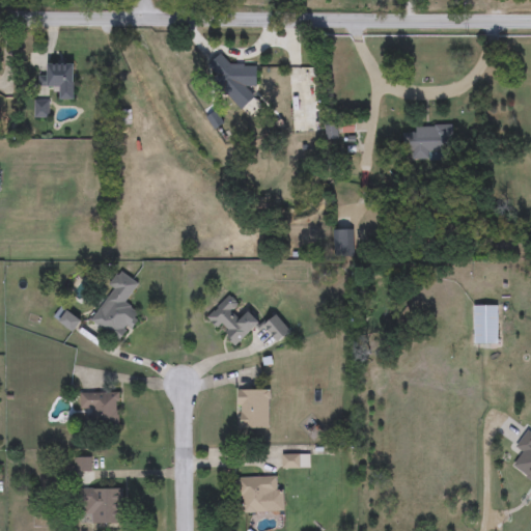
[(258,84),(242,103),(204,70),(221,51),(258,84)]
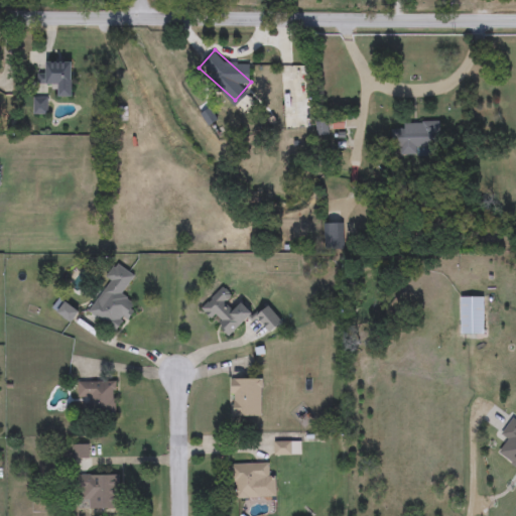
[(45,86),(45,61),(72,61),(72,97),(55,97),(55,86),(45,86)]
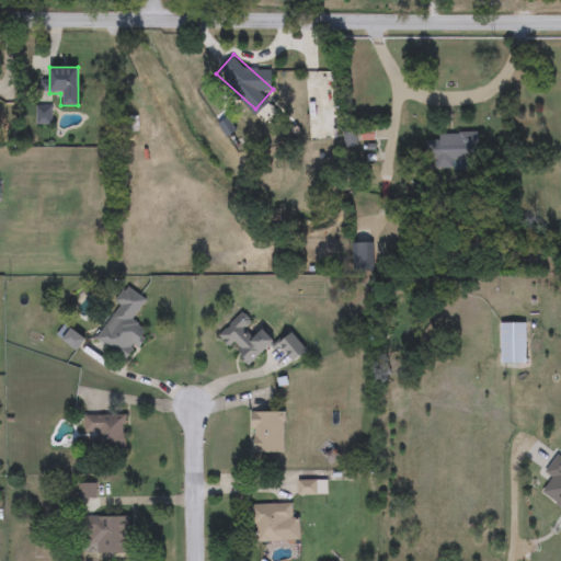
[(52,124),(35,124),(35,104),(52,104),(52,124)]
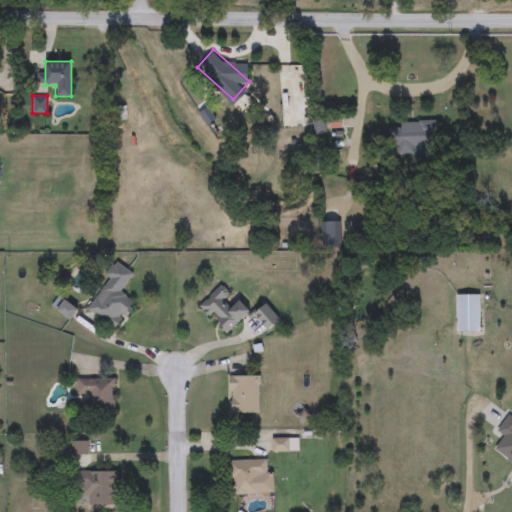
[(398,122),(437,120),(438,143),(417,144),(417,153),(397,154),(397,144),(389,145),(388,129),(399,128),(398,122)]
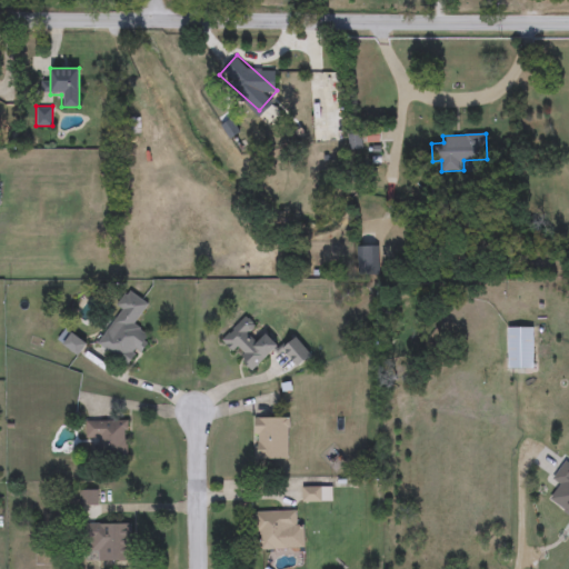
[(357,247),(378,247),(378,276),(357,276),(357,247)]
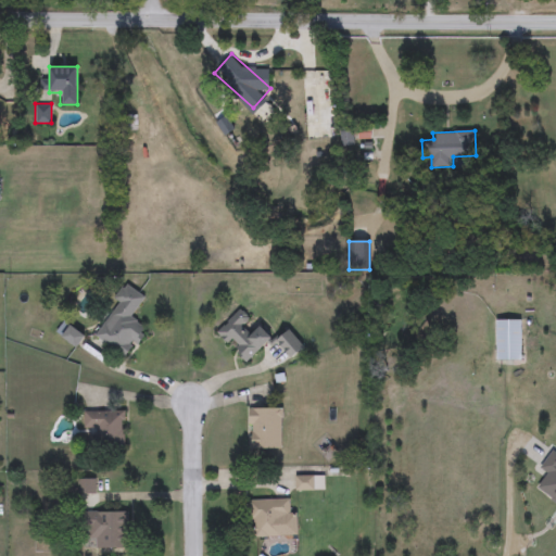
[(127,359),(95,337),(117,303),(113,300),(125,282),(146,298),(131,317),(148,329),(127,359)]
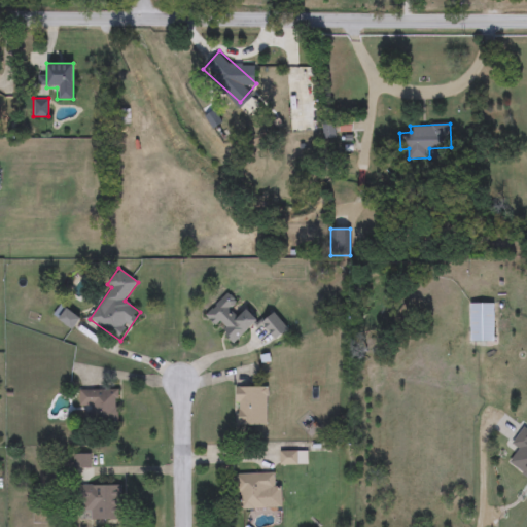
[(245,307),(258,320),(234,344),(205,314),(225,293),(242,311),(245,307)]
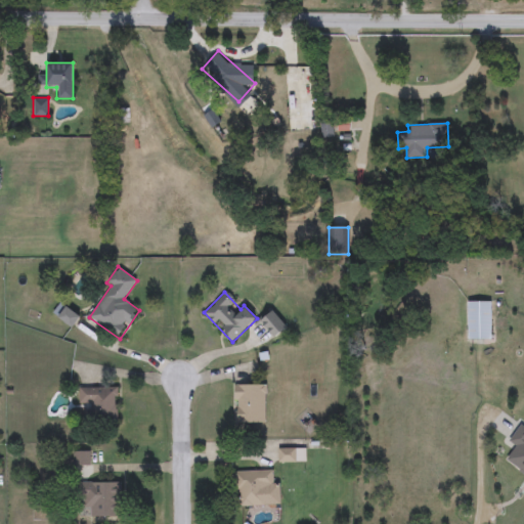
[(468,339),(468,301),(491,301),(491,339),(468,339)]
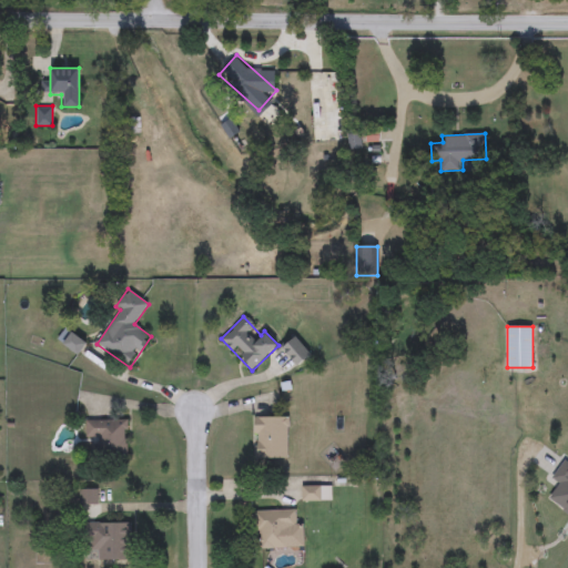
[(57,340),(66,327),(87,343),(78,355),(57,340)]
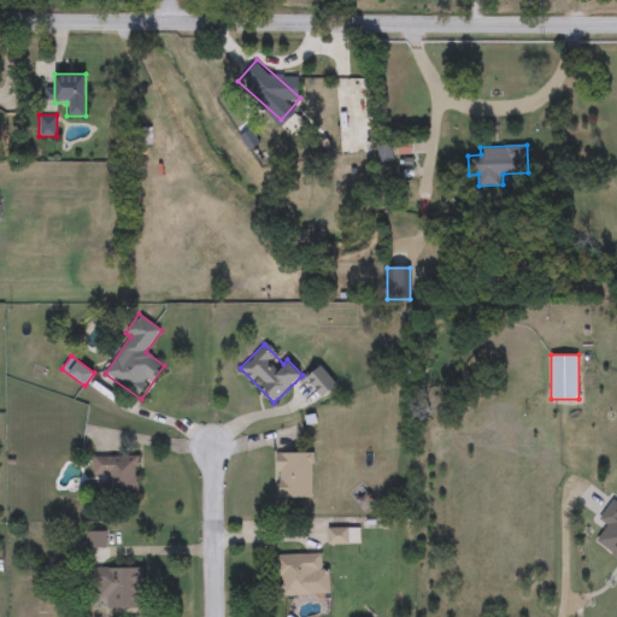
[(339,383),(322,399),(304,380),(319,364),(339,383)]
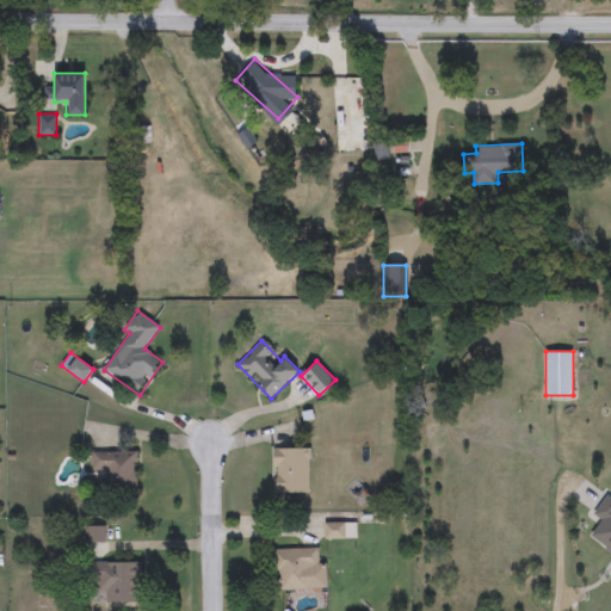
[(275,493),(275,449),(310,449),(310,493),(275,493)]
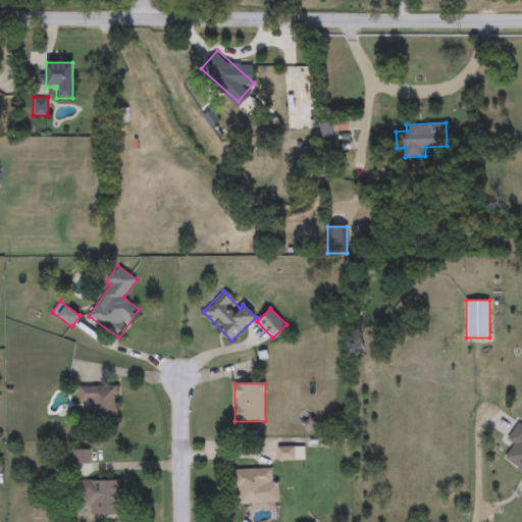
[(117,420),(83,420),(83,406),(79,406),(79,385),(117,385),(117,420)]
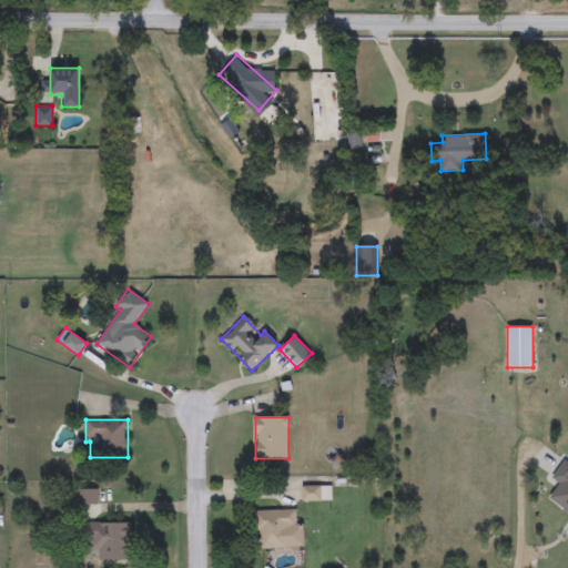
[(567,515),(547,501),(559,485),(550,479),(564,459),(567,462),(567,515)]
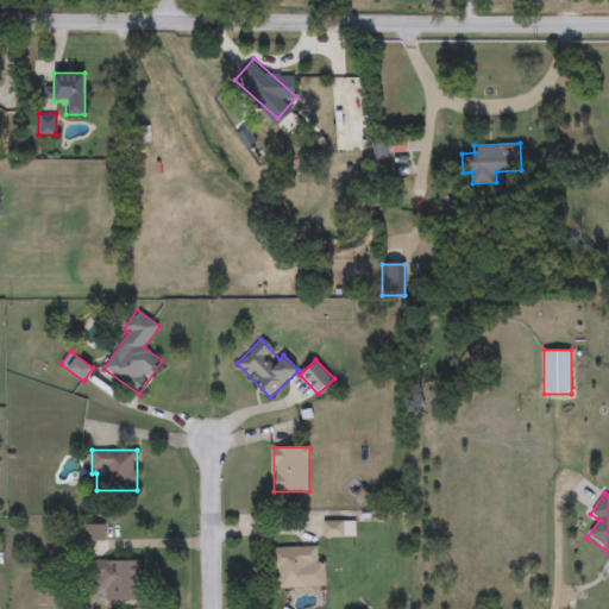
[(322,521),(356,521),(356,538),(322,538),(322,521)]
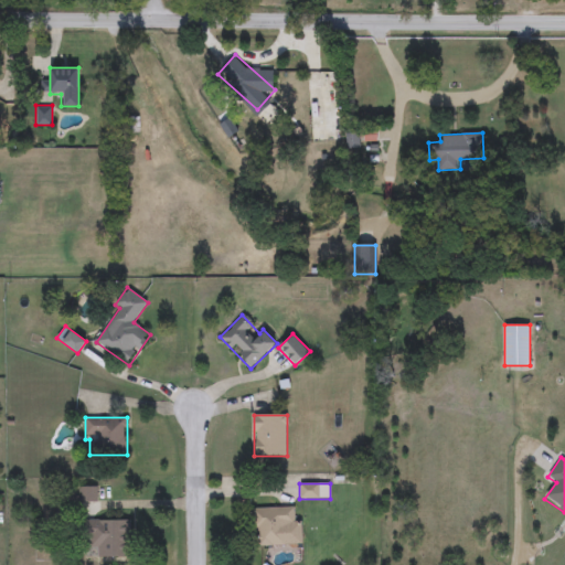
[(97,487),(97,502),(78,502),(78,487),(97,487)]
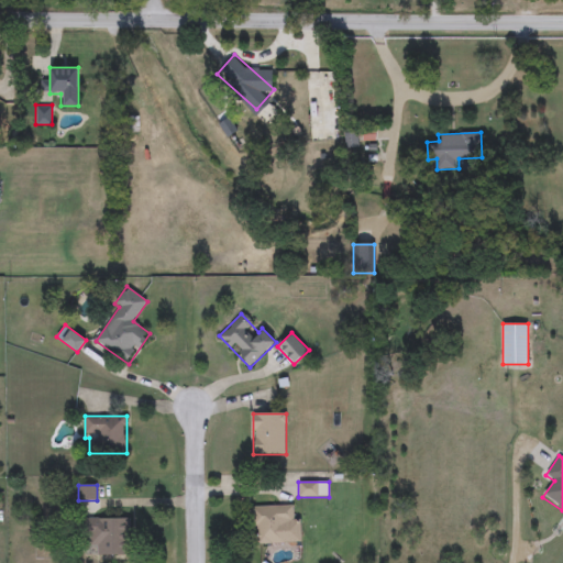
[(293,506),(293,533),(284,533),(284,544),(252,544),(252,506),(293,506)]
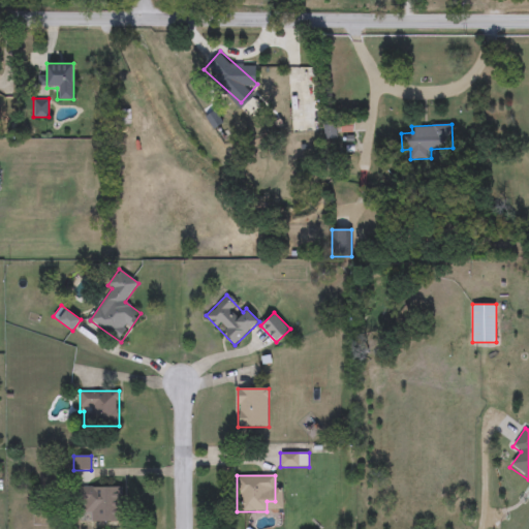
[(122,487),(122,521),(90,521),(90,509),(80,509),(80,487),(122,487)]
